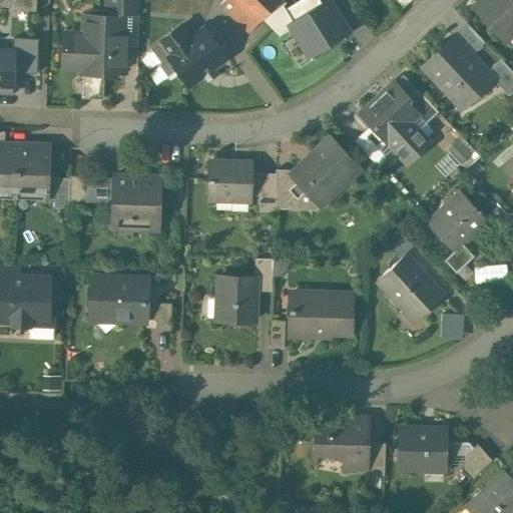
[(35,0),(9,0),(9,9),(35,10),(35,0)]
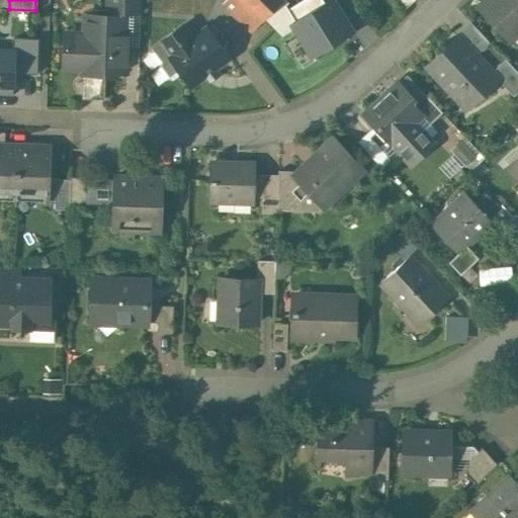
[(140,0),(120,0),(120,12),(140,12),(140,0)]
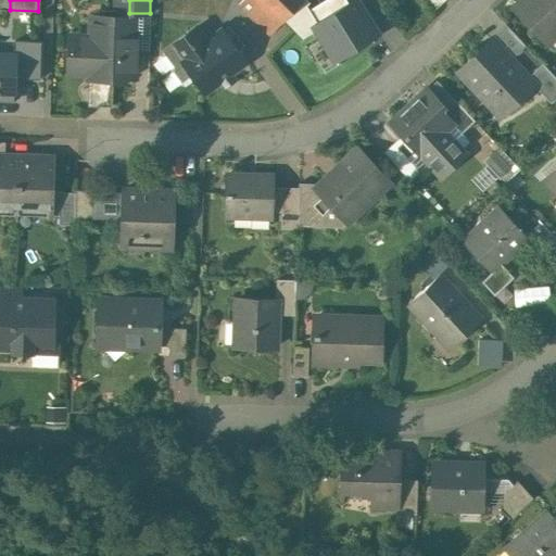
[(241,0),(238,4),(269,34),(302,0),(241,0)]
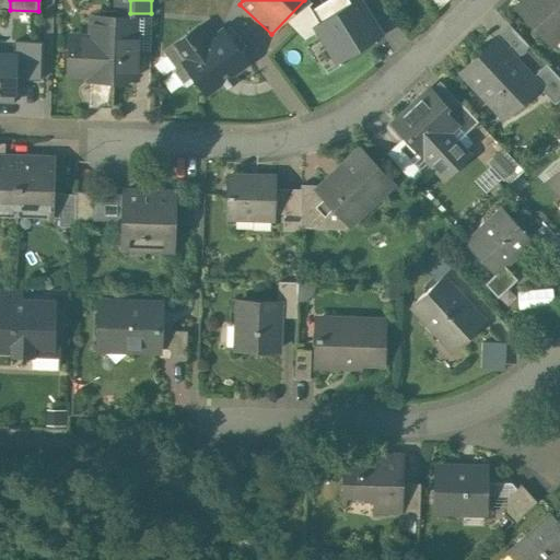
[(559,0),(525,0),(518,8),(550,42),(559,32),(559,0)]
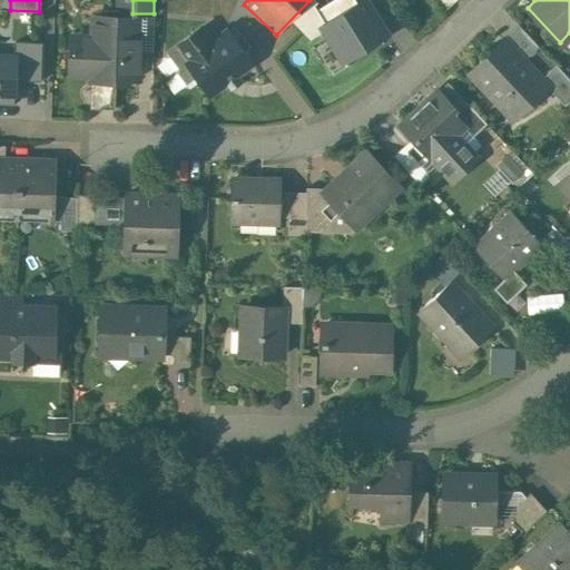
[(323,26),(321,27),(342,61),(386,35),(374,15),(371,17),(361,2),(333,19),(323,26)]
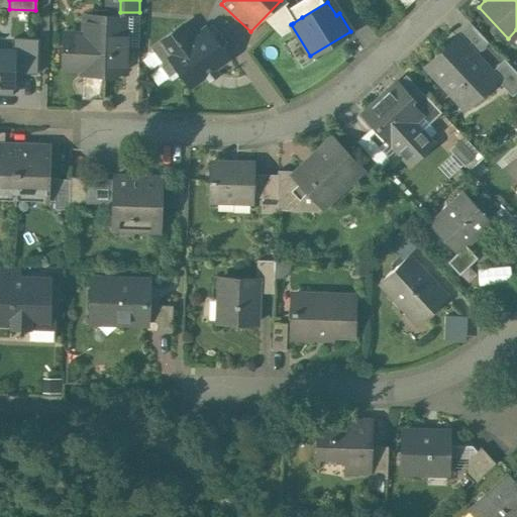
[(294,5),(285,11),(293,23),(302,17),(294,5)]
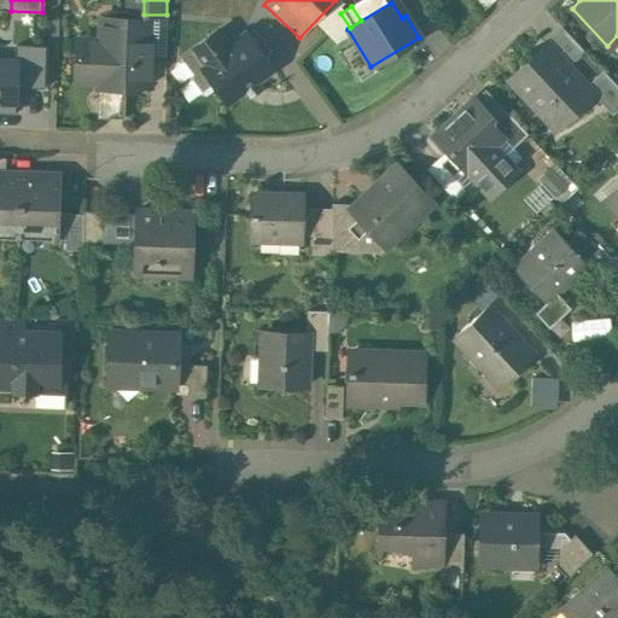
[(150,19),(101,18),(100,41),(99,82),(99,83),(124,85),(149,85),(149,82),(150,19)]
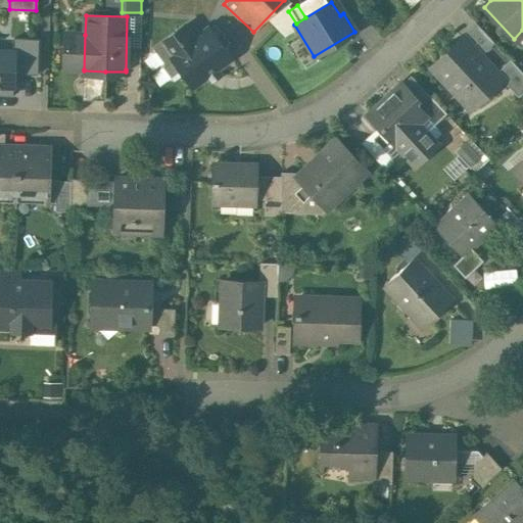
[(494,43),(477,25),(464,37),(481,55),(494,43)]
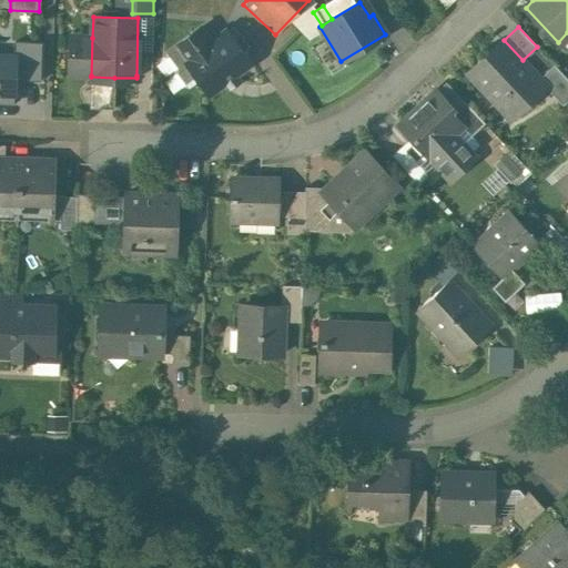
[(211,42),(200,28),(176,44),(188,60),(185,61),(198,79),(209,92),(250,62),(226,31),(211,42)]
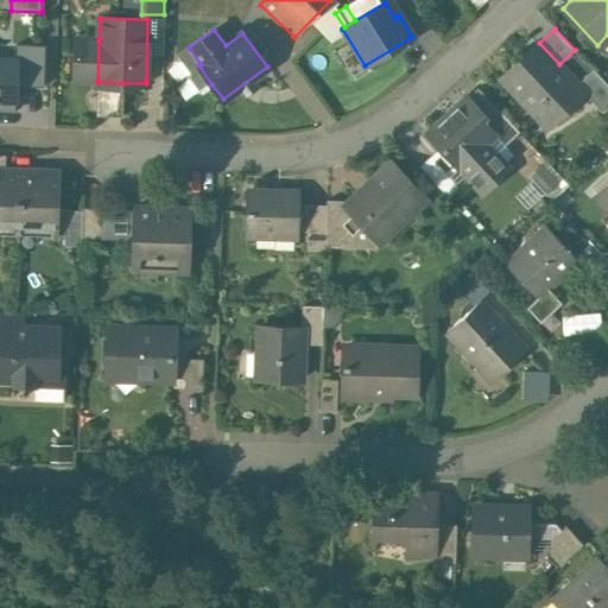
[(99,40),(77,39),(75,39),(74,80),(96,81),(97,81),(99,40)]
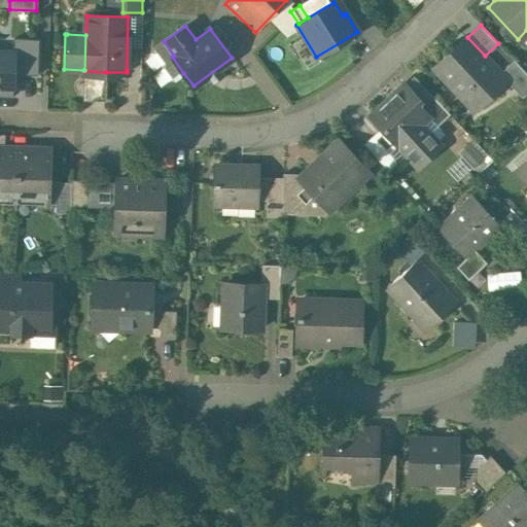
[(467,37),(433,68),(461,97),(464,95),(476,107),(505,79),(512,88),(526,74),(514,60),(500,72),(485,56),(467,37)]
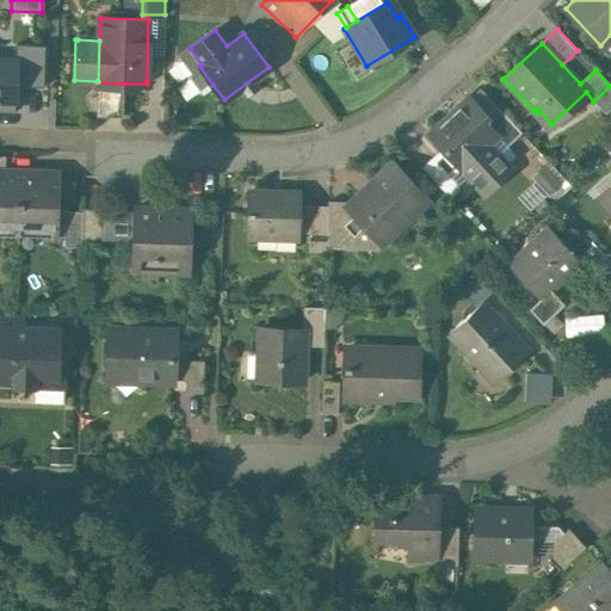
[(202,65),(190,48),(179,56),(178,62),(187,74),(186,80),(196,92),(202,93),(213,85),(199,66),(202,65)]
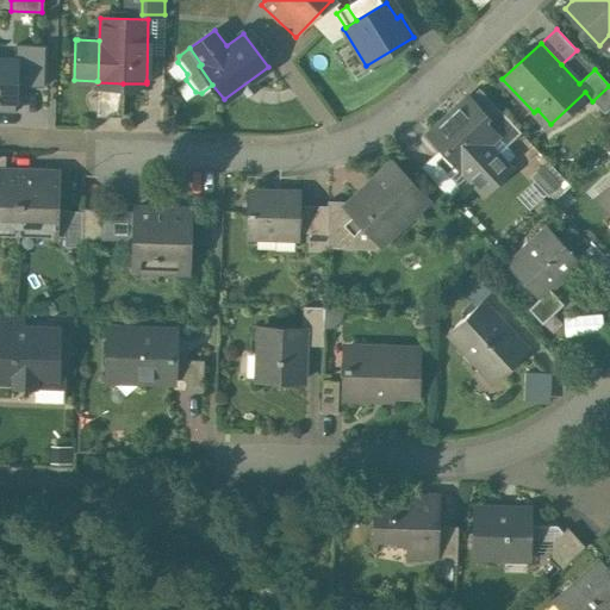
[(19,57),(0,56),(0,104),(17,105),(19,57)]
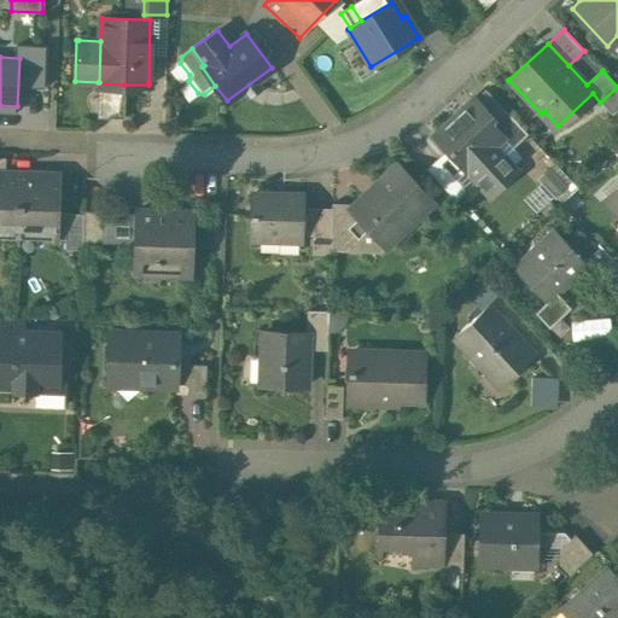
[(124,85),(99,83),(99,82),(98,82),(97,117),(123,118),(124,85)]
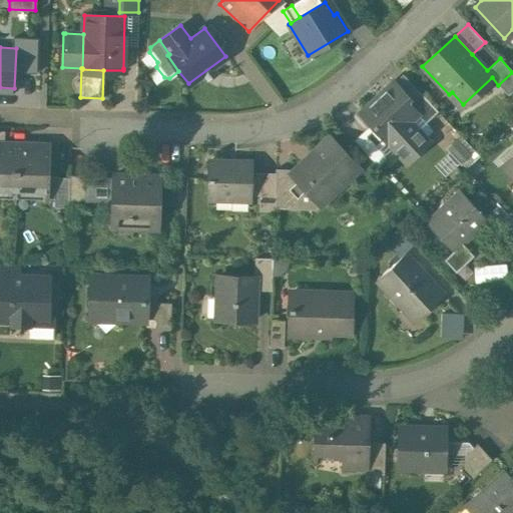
[(394,82),(360,113),(386,141),(387,141),(406,162),(424,146),(404,125),(416,114),(417,113),(405,100),(408,97),(394,82)]
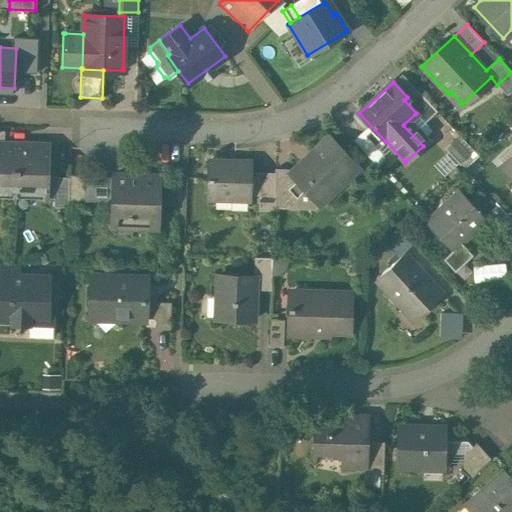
[(436,111),(415,88),(407,97),(404,100),(416,113),(415,114),(424,123),(436,111)]
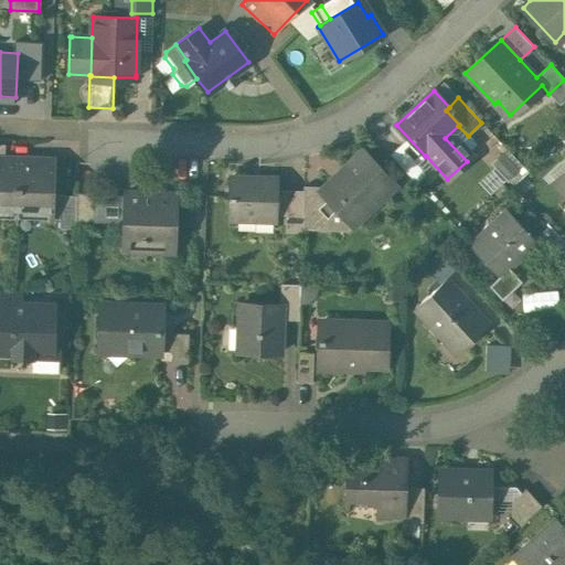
[(362,150),(343,169),(344,170),(323,191),(321,192),(336,208),(352,225),(394,184),(362,150)]
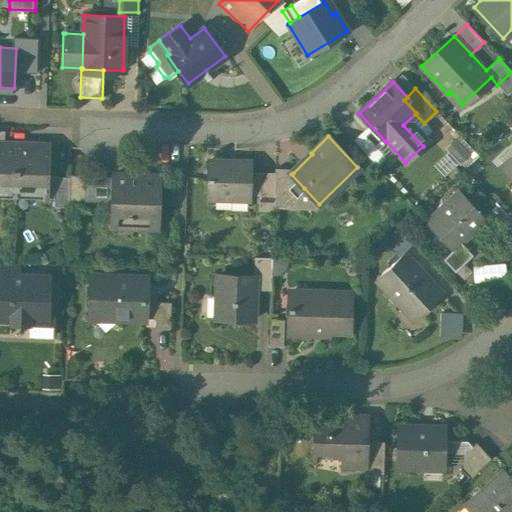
[(453,138),(447,151),(466,160),(473,147),(453,138)]
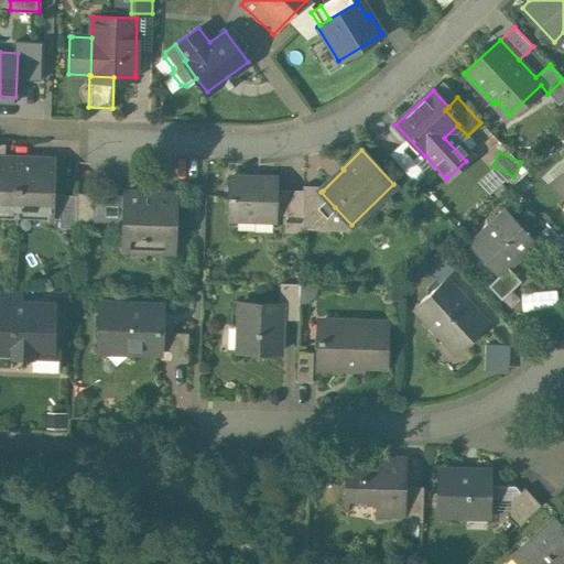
[(3,159),(0,158),(0,209),(50,212),(51,195),(52,160),(3,159)]
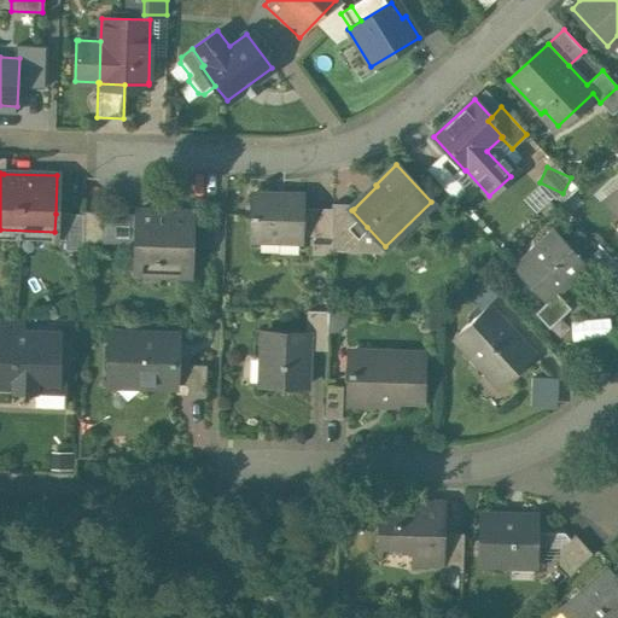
[(617,186),(605,199),(617,214),(617,186)]
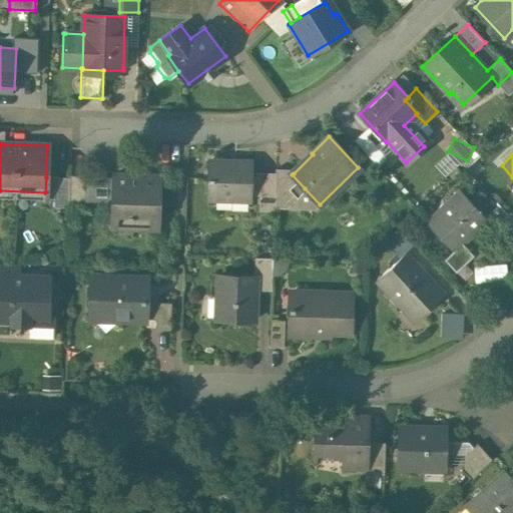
[(251,162),(207,161),(206,198),(250,199),(250,195),(251,178),(251,162)]
